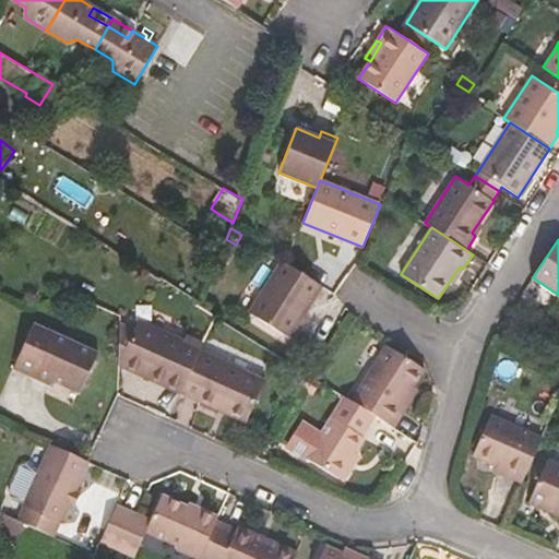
[(286,262),(282,259),(248,312),(290,339),(323,286),(286,262)]
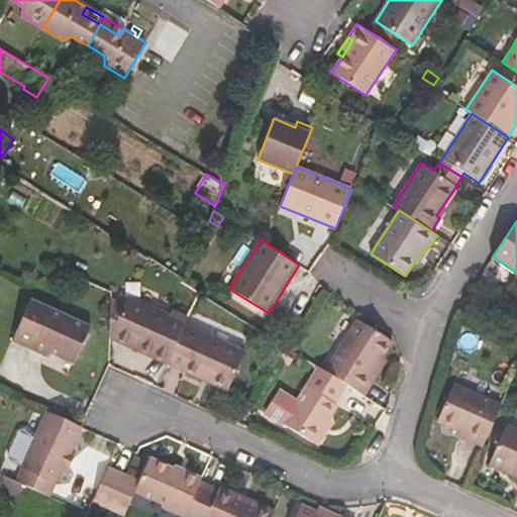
[(124,303),(111,298),(110,337),(137,350),(139,345),(169,359),(185,324),(188,318),(172,310),(169,315),(127,296),(124,303)]
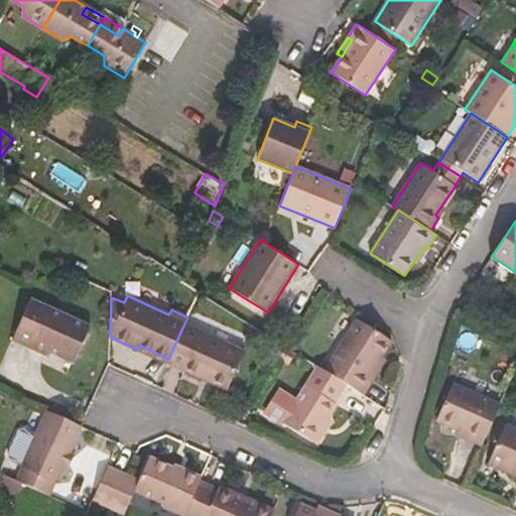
[(32,348),(50,307),(32,299),(13,340),(32,348)]
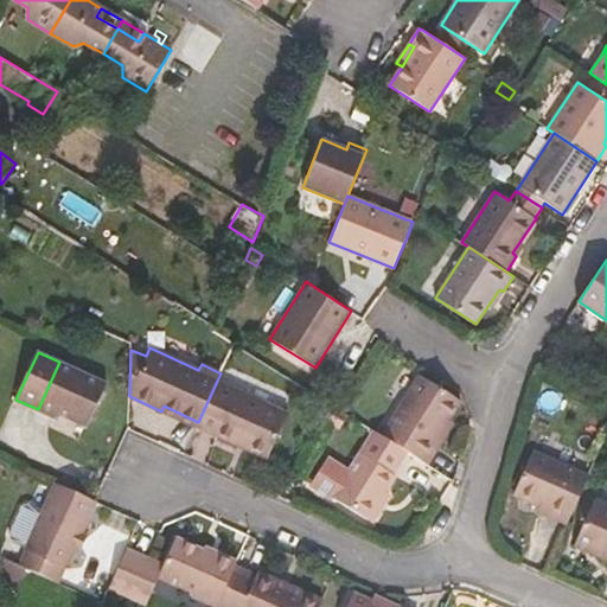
[(107,383),(59,362),(38,409),(55,417),(56,414),(87,428),(107,383)]
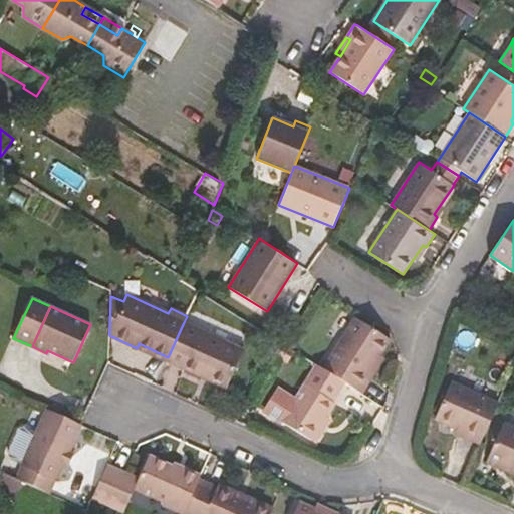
[(344,382),(362,394),(374,374),(370,372),(391,339),(355,316),(323,369),(344,382)]
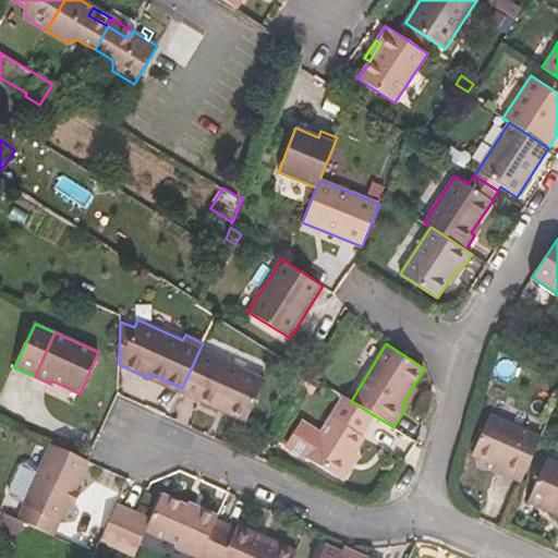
[(182,388),(180,392),(245,422),(265,379),(199,350),(182,388)]
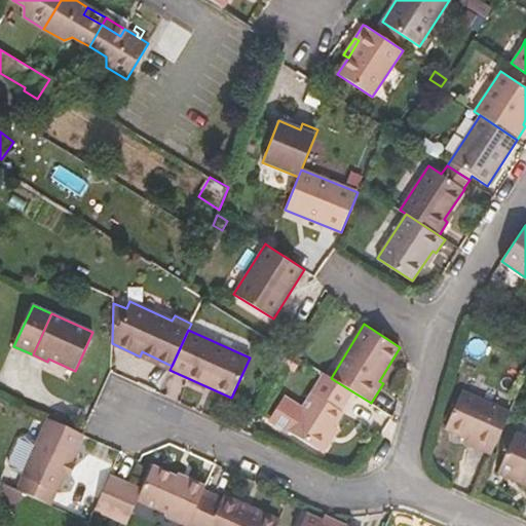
[(140,357),(170,370),(172,366),(142,351),(140,357)]
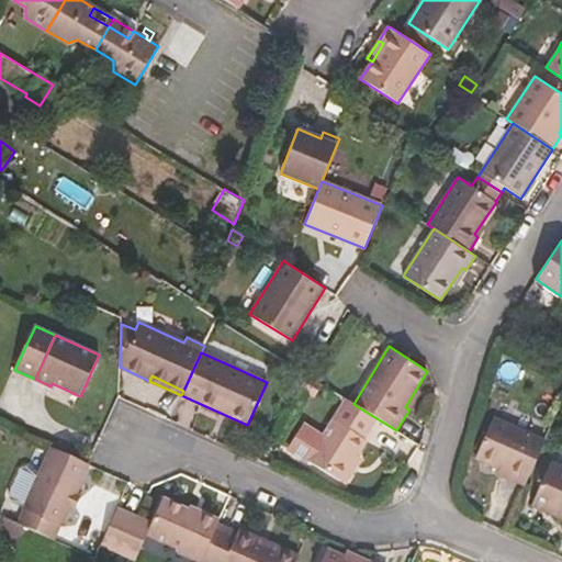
[(315,380),(307,375),(300,389),(314,397),(322,384),(316,380),(315,380)]
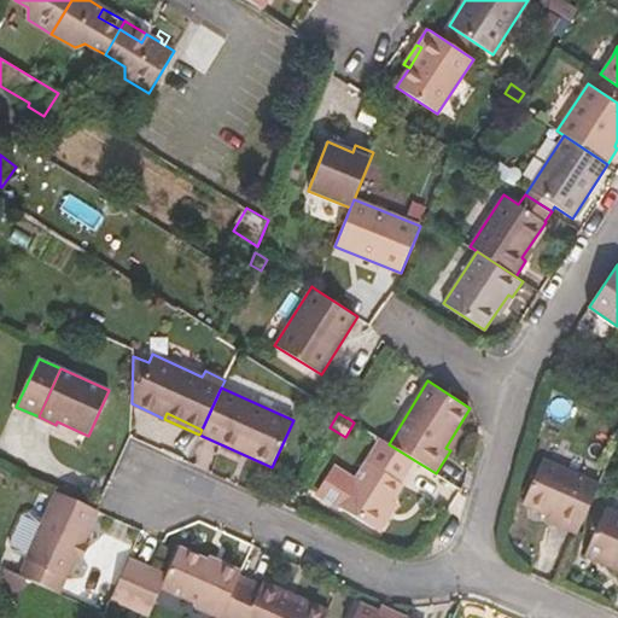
[(414,460),(389,444),(380,439),(366,461),(337,506),(373,530),(392,500),(403,484),(400,482),(414,460)]
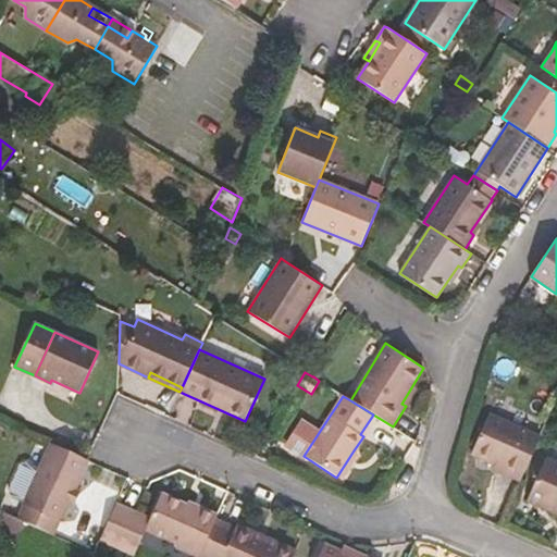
[(505,474),(520,481),(541,436),(489,413),(470,455),(494,465),(506,470),(505,474)]
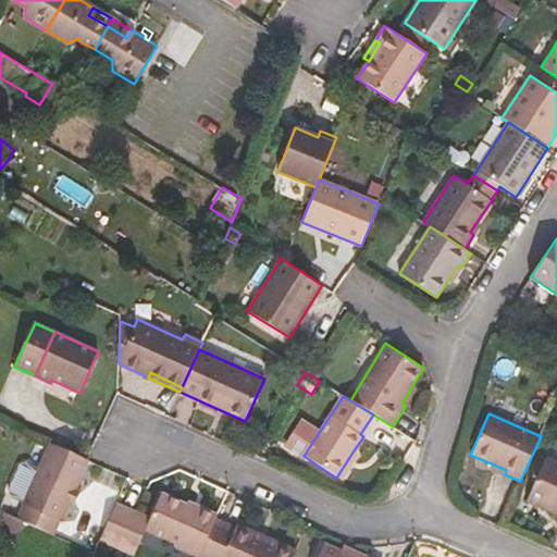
[(75,487),(88,460),(50,442),(22,505),(16,518),(26,522),(54,535),(60,522),(69,504),(75,487)]
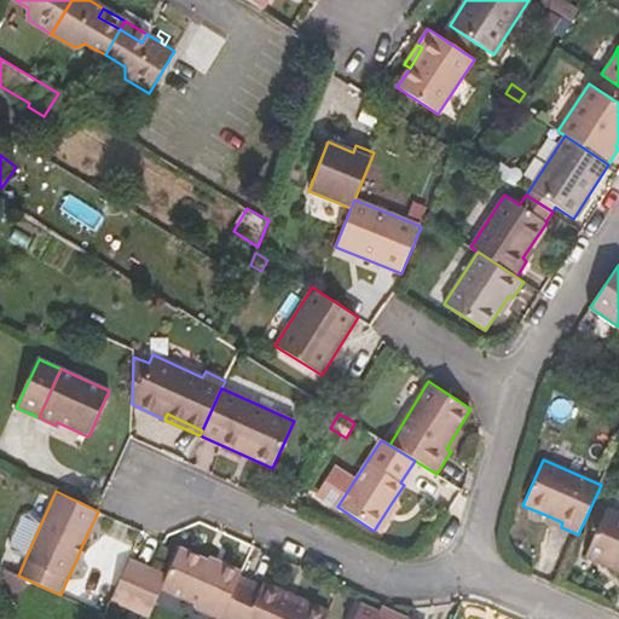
[(395,502),(393,501),(374,531),(379,533),(398,504),(395,502)]
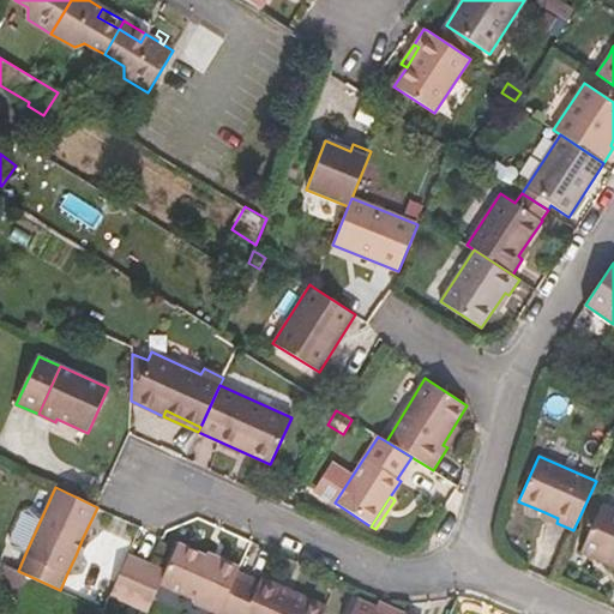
[(613,509),(602,504),(581,552),(613,566),(613,509)]
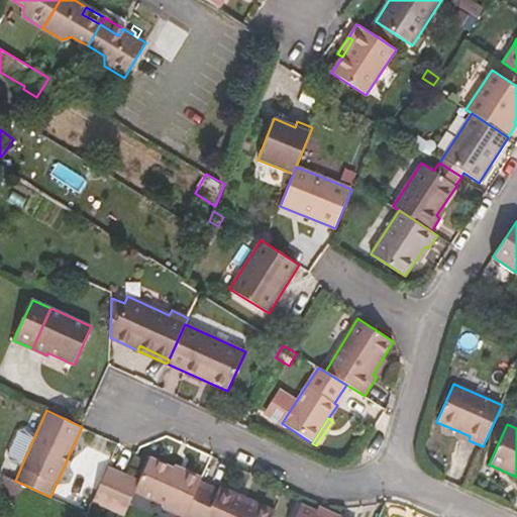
[(456,435),(469,440),(470,436),(458,431),(458,432),(456,435)]
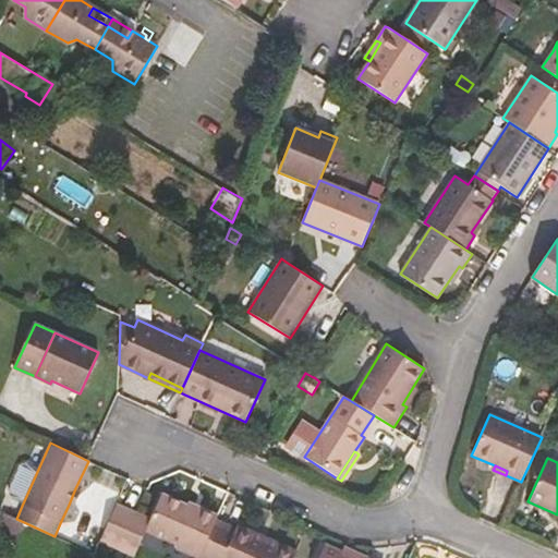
[(81,492),(75,488),(69,505),(73,507),(81,492)]
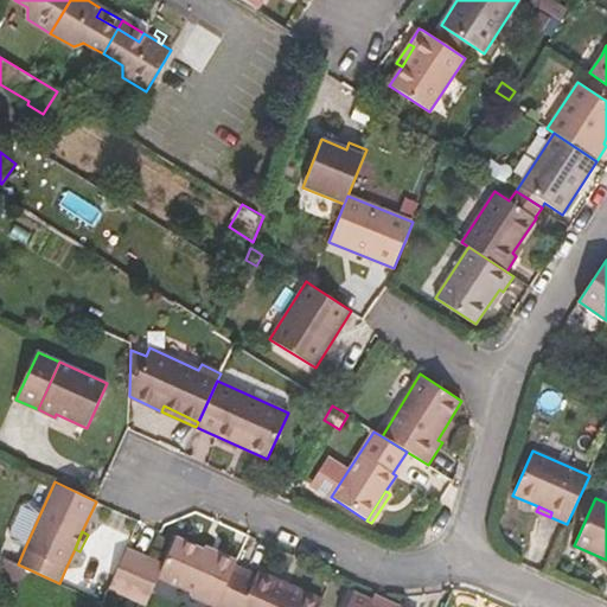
[(215,606),(216,606),(235,566),(237,561),(221,553),(219,556),(177,536),(164,566),(158,577),(192,593),(191,596),(215,606)]
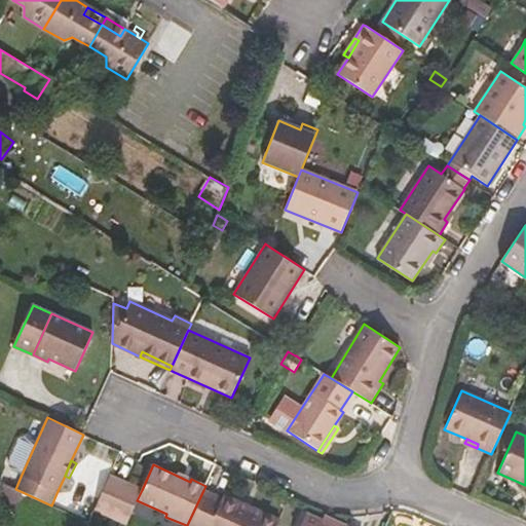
[(135,486),(110,475),(95,510),(119,521),(135,486)]
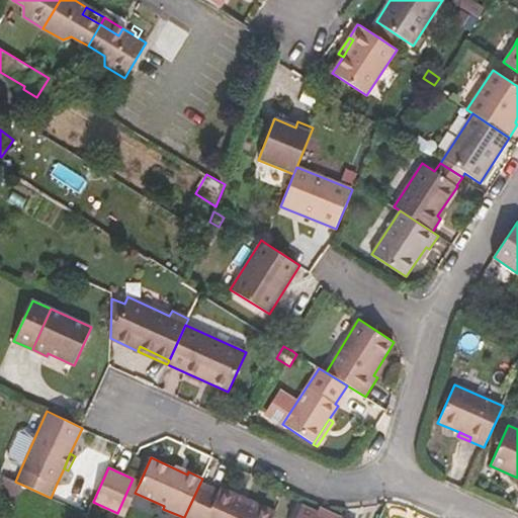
[(135,493),(140,483),(133,479),(117,513),(124,516),(135,493)]
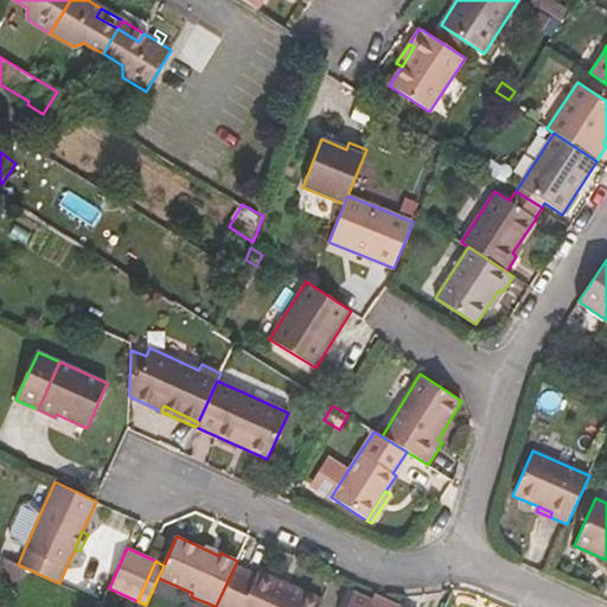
[(319,606),(323,600),(259,570),(256,575),(235,566),(216,606),(319,606)]
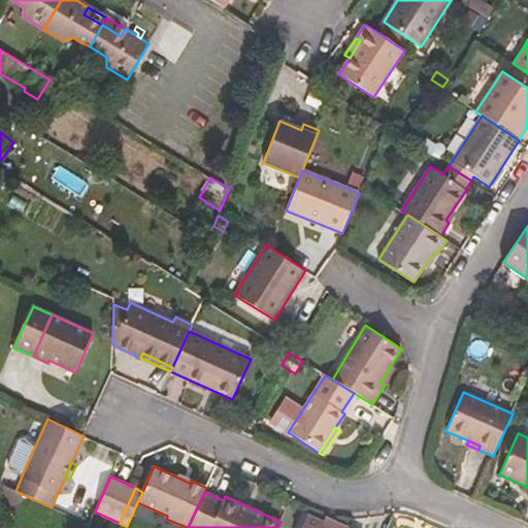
[(3,505),(14,512),(22,500),(10,493),(3,505)]
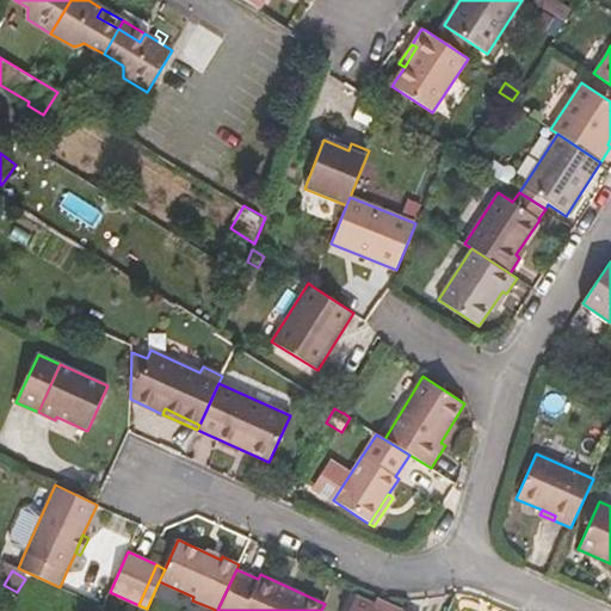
[(403,610),(389,610),(376,605),(356,596),(349,610),(403,610)]
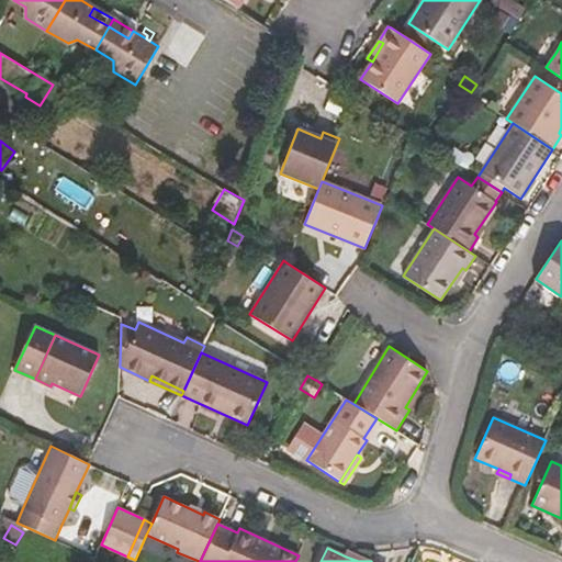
[(348,551),(346,557),(358,561),(371,561),(348,551)]
